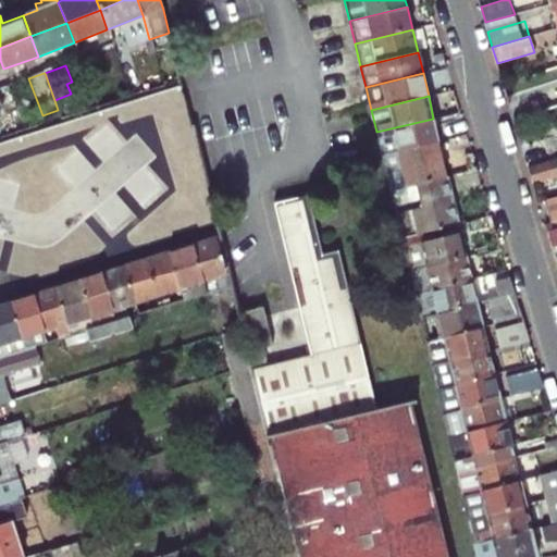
[(376,132),(382,153),(438,140),(433,119),(376,132)]
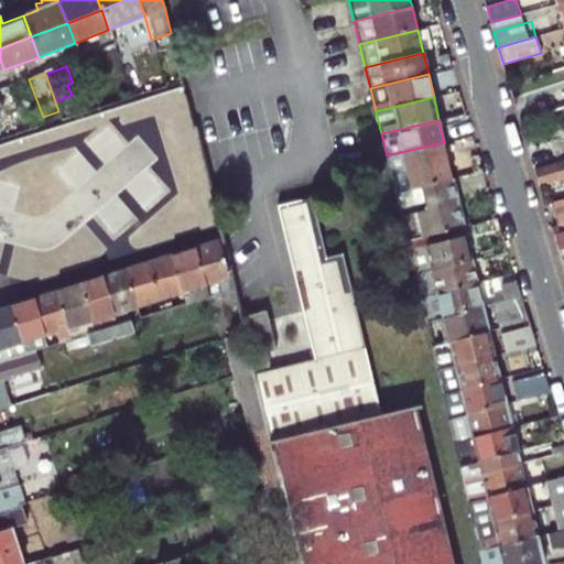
[(562,161),(563,160),(563,139),(554,142),(560,161),(562,161)]
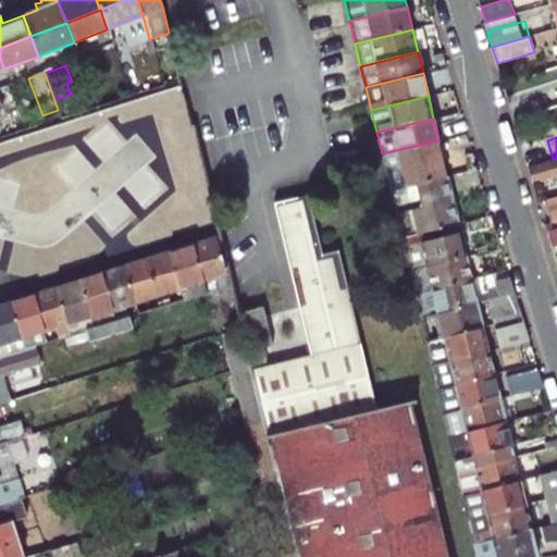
[(382,153),(390,188),(447,175),(438,140),(382,153)]
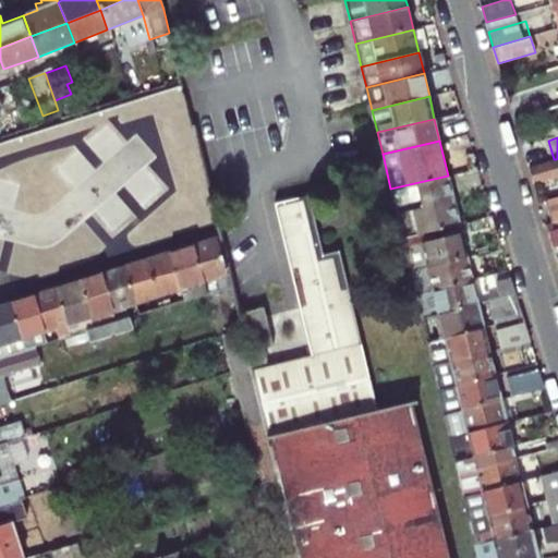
[(529,168),(533,182),(557,173),(557,165),(556,159),(554,159),(529,168)]
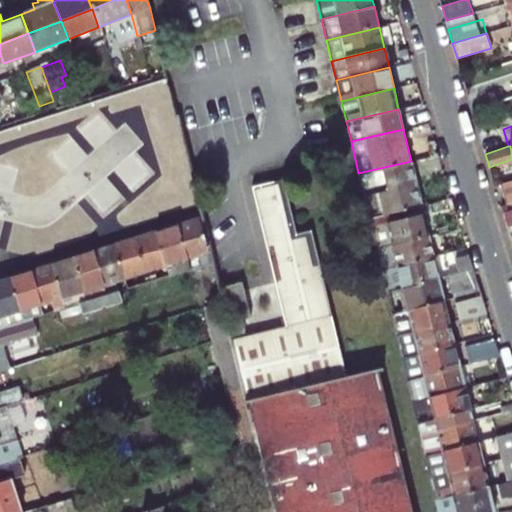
[(358,173),(364,196),(416,183),(411,161),(358,173)]
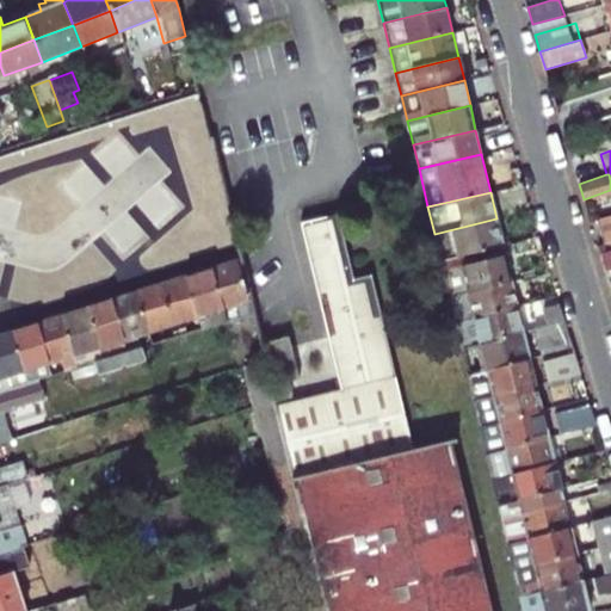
[(340,388),(276,405),(290,462),(294,477),(413,448),(369,273),(351,278),(335,214),(298,222),(340,388)]
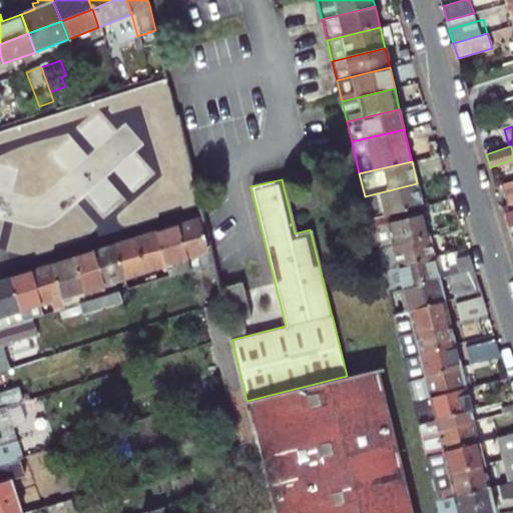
[(510,204),(512,203),(512,180),(504,183),(510,204)]
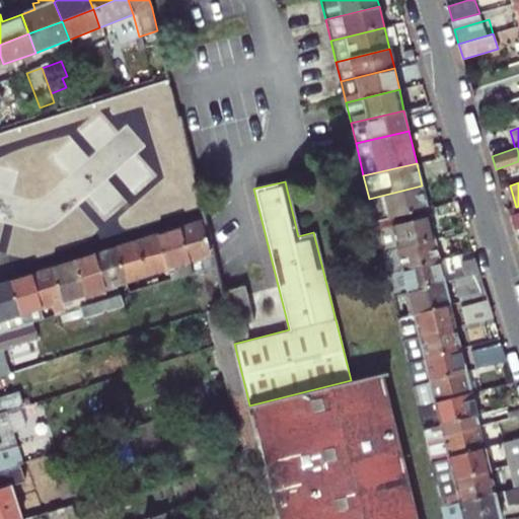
[(422,186),(369,199),(376,230),(429,216),(422,186)]
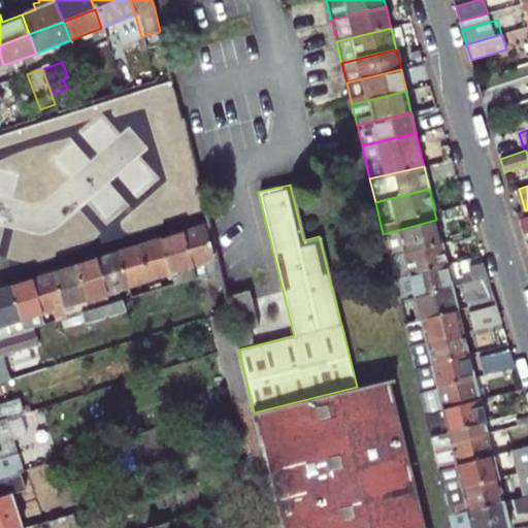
[(517,212),(519,220),(527,217),(527,209),(525,210),(517,212)]
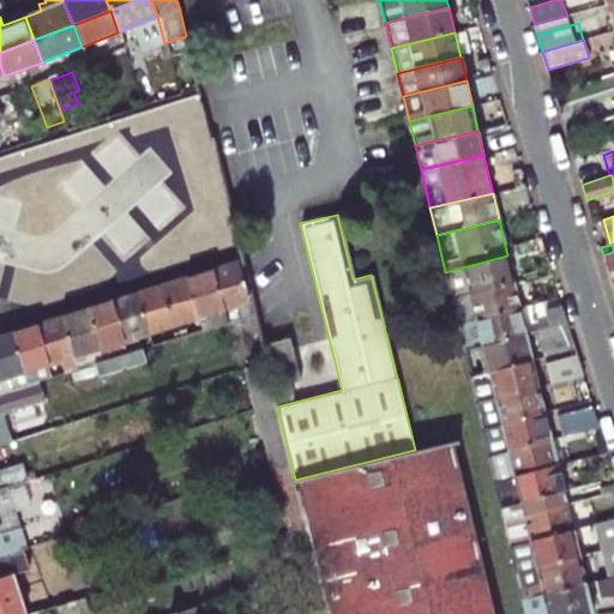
[(609,274),(613,271),(613,252),(603,256),(609,274)]
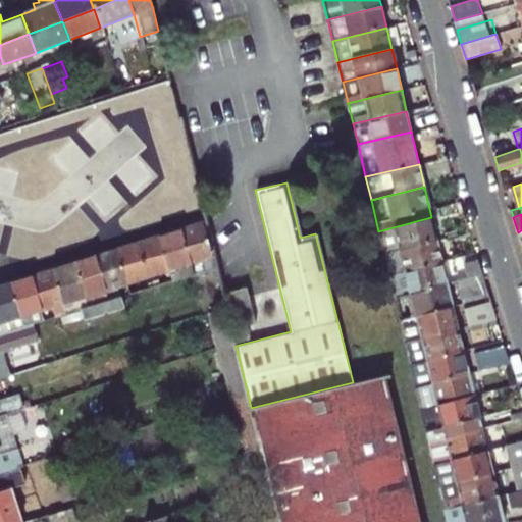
[(378,231),(383,253),(437,240),(431,217),(378,231)]
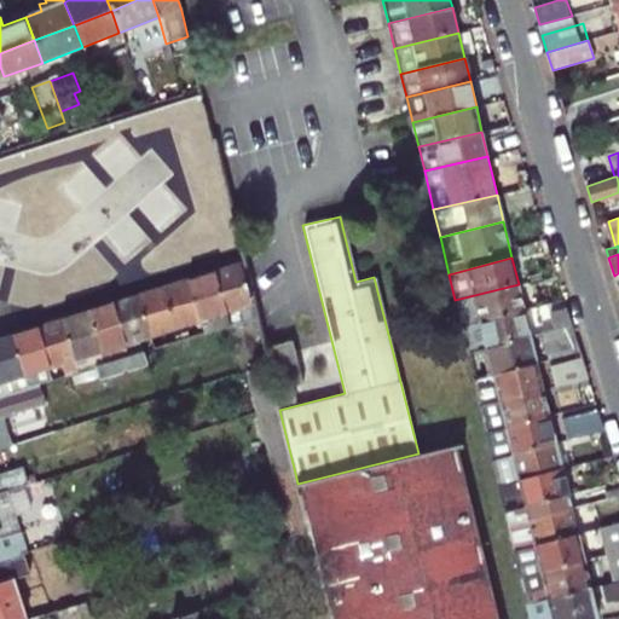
[(250,300),(238,261),(213,270),(226,308),(250,300)]
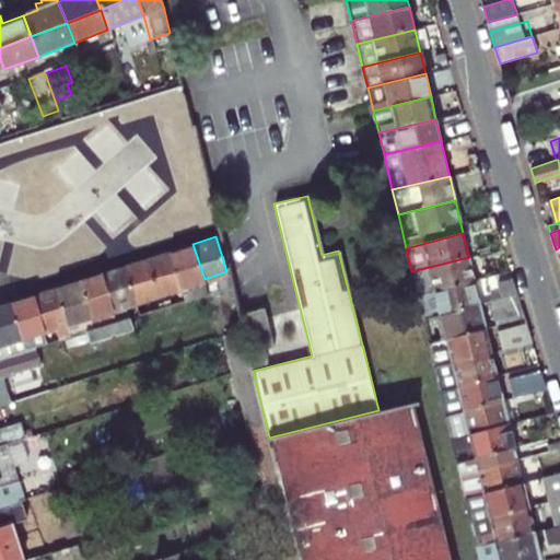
[(205,279),(193,244),(171,252),(182,287),(185,298),(208,289),(205,279)]
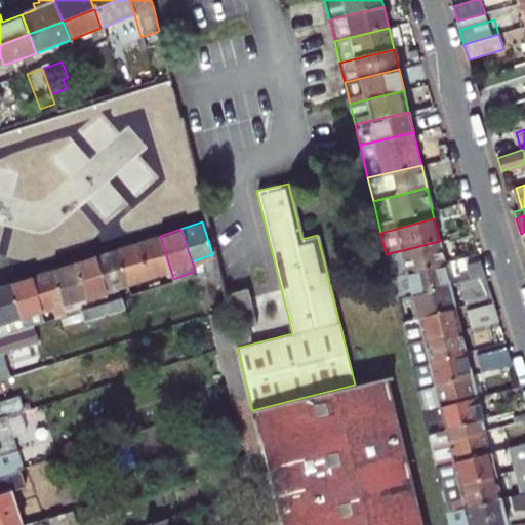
[(117,250),(127,283),(170,269),(160,236),(117,250)]
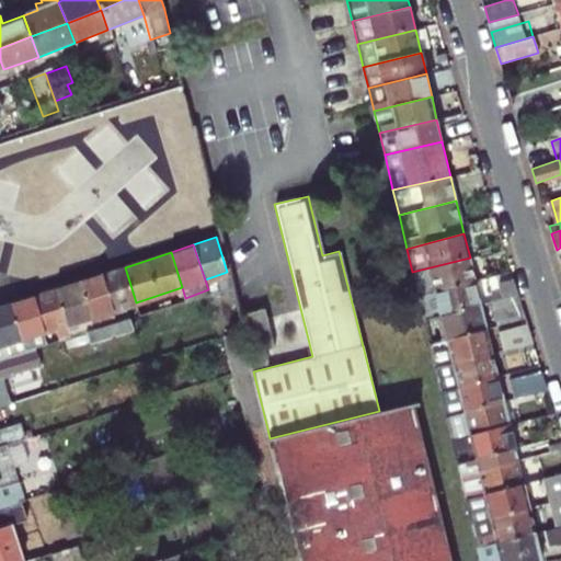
[(412,272),(418,296),(476,282),(470,258),(412,272)]
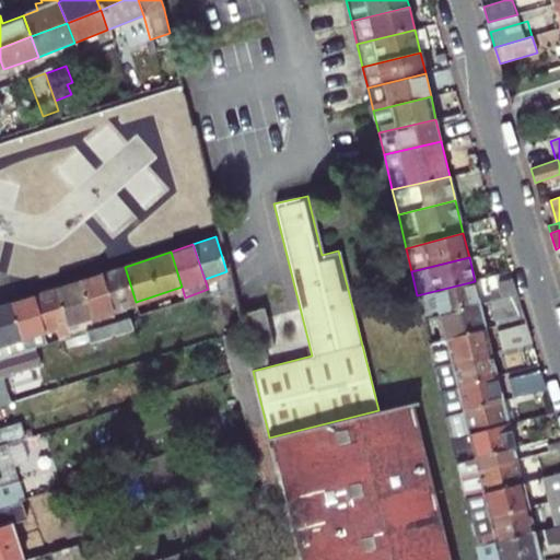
[(125,267),(103,273),(114,308),(136,302),(125,267)]
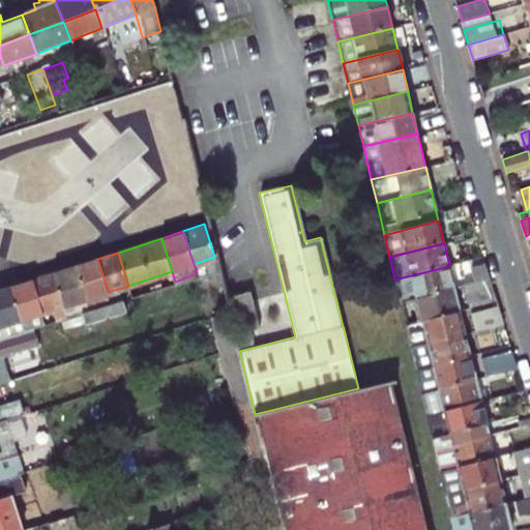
[(76,266),(91,308),(111,301),(108,292),(97,259),(76,266)]
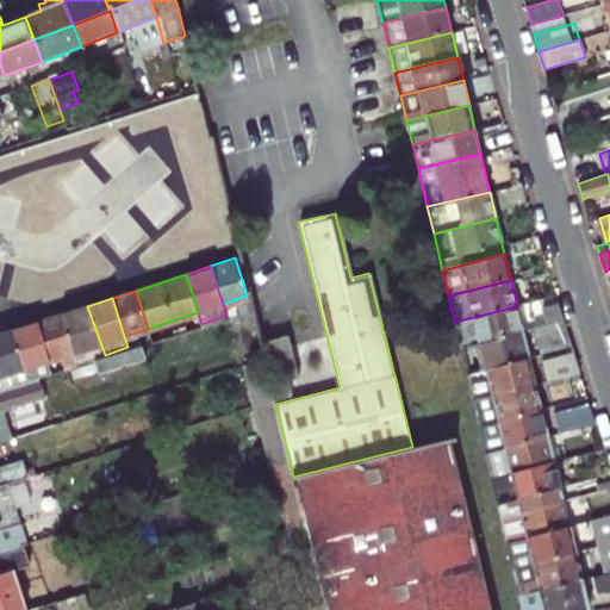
[(543,307),(548,324),(562,318),(558,303),(543,307)]
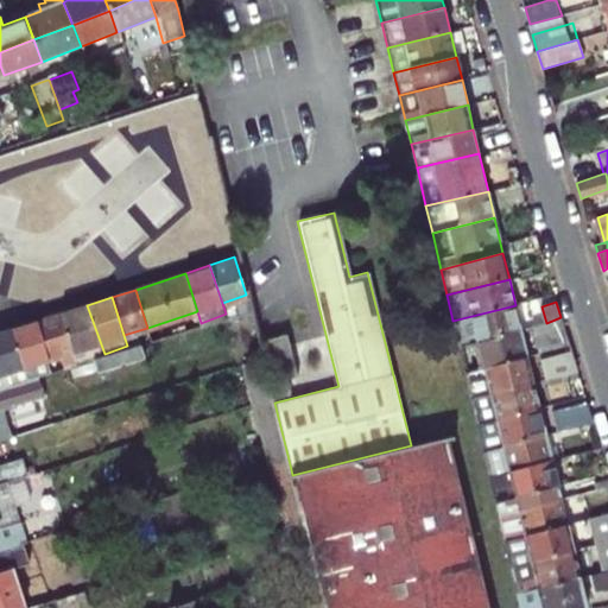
[(105,354),(87,305),(63,312),(78,362),(105,354)]
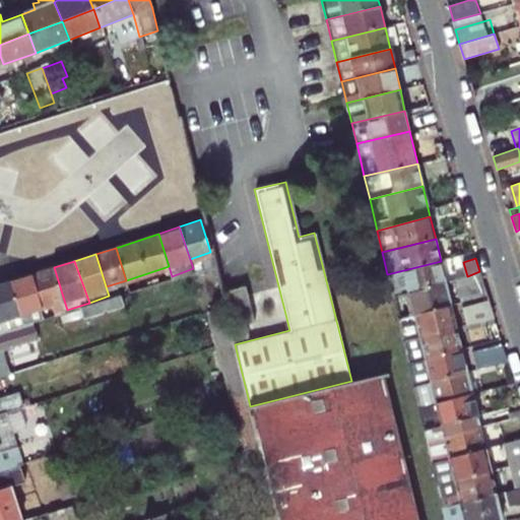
[(387,274),(393,296),(446,282),(441,261),(387,274)]
